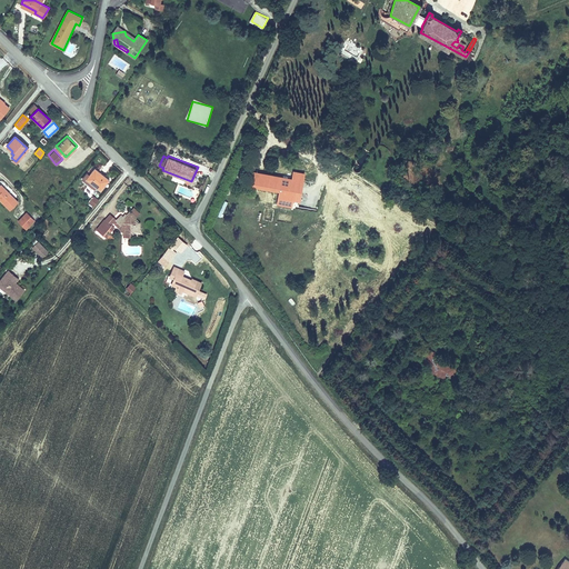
[(367,162),(358,157),(351,169),(360,173),(367,162)]
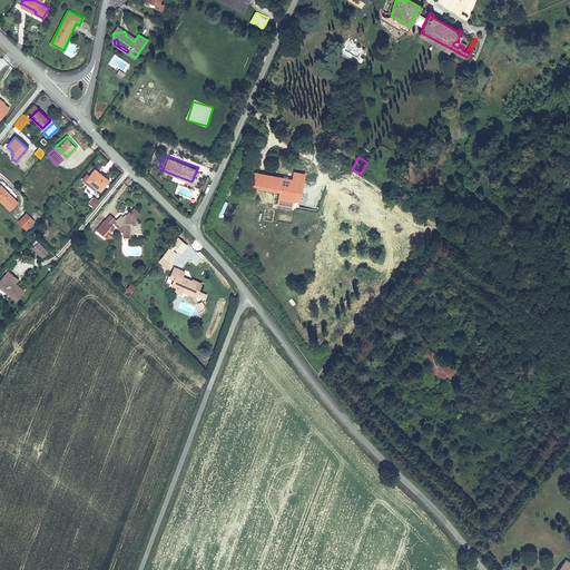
[(89,172),(82,178),(95,188),(98,184),(104,188),(111,179),(98,167),(91,174),(89,172)]
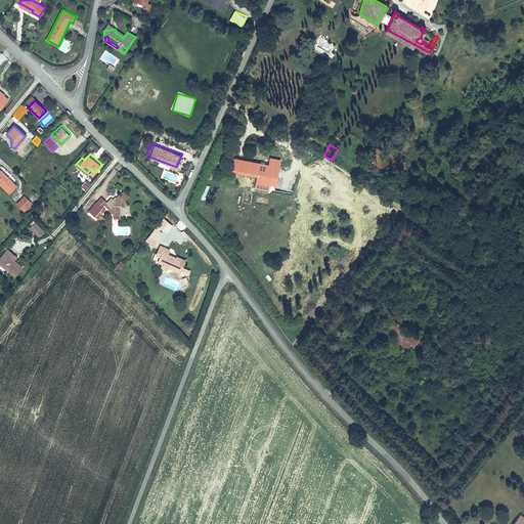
[(257,173),(269,175),(271,164),(259,162),(259,159),(250,158),(250,161),(243,159),(243,158),(238,157),(236,169),(250,172),(250,175),(256,176),(257,173)]
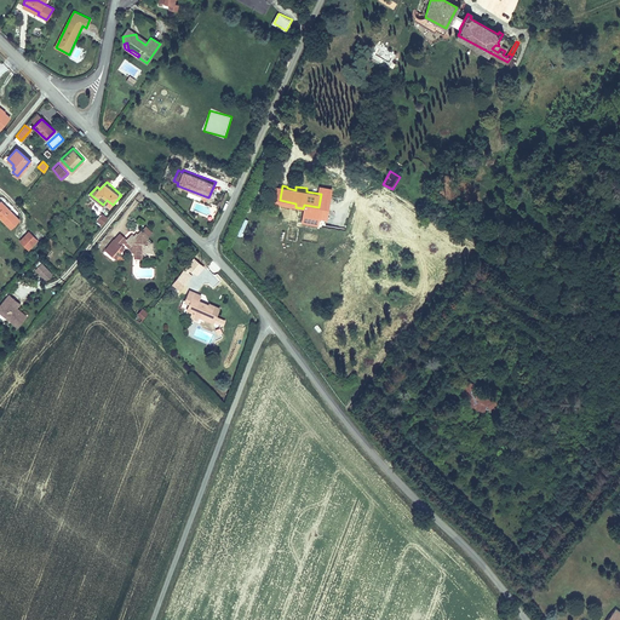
[(0,216),(7,222),(15,213),(0,200),(0,216)]
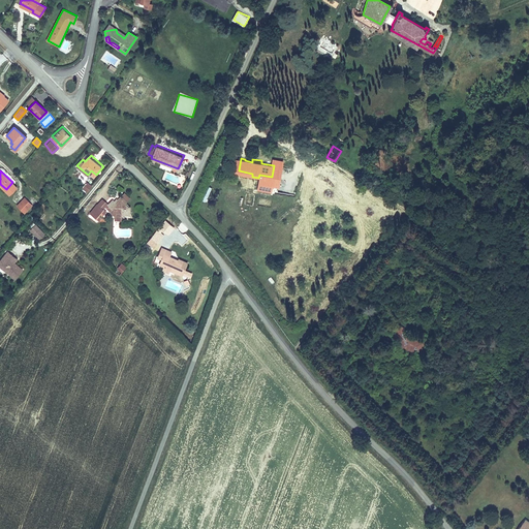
[(86,183),(83,190),(89,193),(92,185),(86,183)]
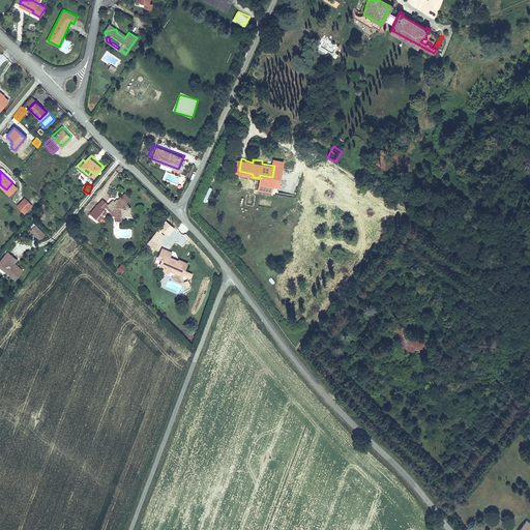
[(110,203),(107,206),(116,215),(123,216),(123,214),(131,214),(133,205),(130,205),(127,202),(128,199),(131,196),(126,192),(119,199),(118,198),(115,201),(114,199),(110,203)]
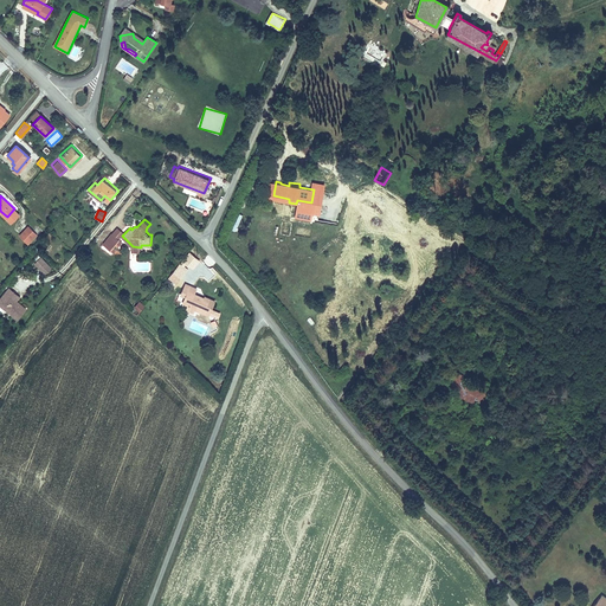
[(37,233),(27,224),(18,234),(27,243),(37,233)]
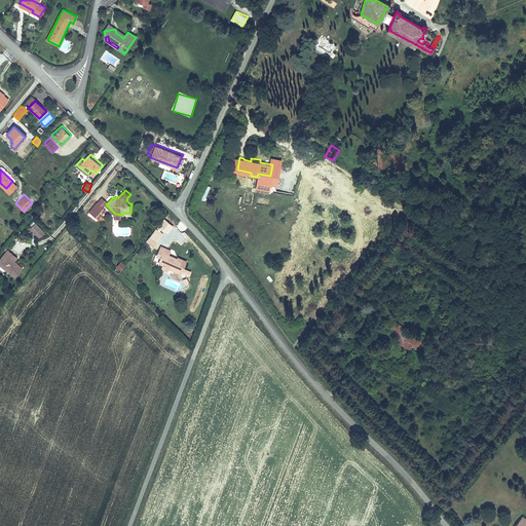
[(109,201),(104,197),(100,202),(105,207),(106,204),(109,201)]
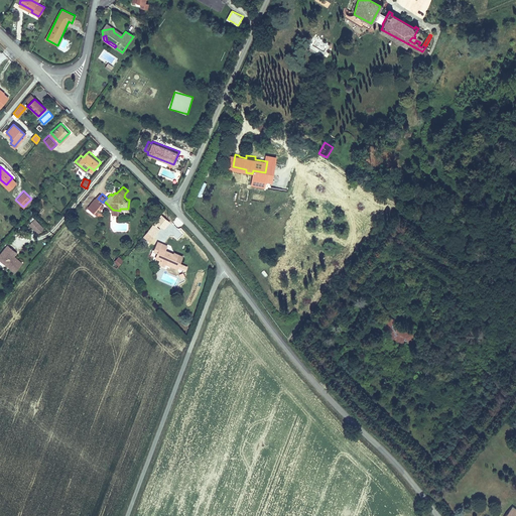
[(98,199),(90,209),(100,217),(103,213),(101,212),(98,209),(103,203),(98,199)]
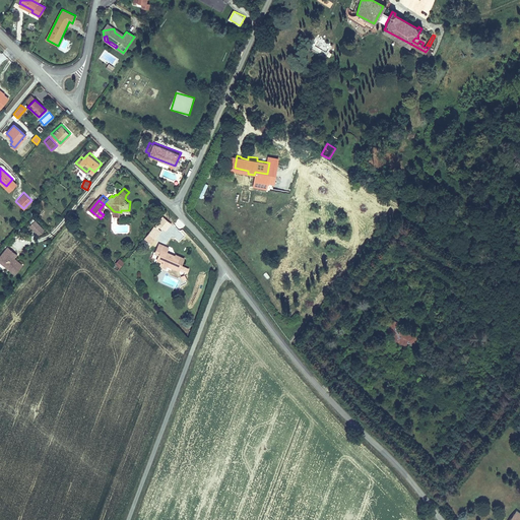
[(34,229),(38,223),(34,219),(29,225),(34,229)]
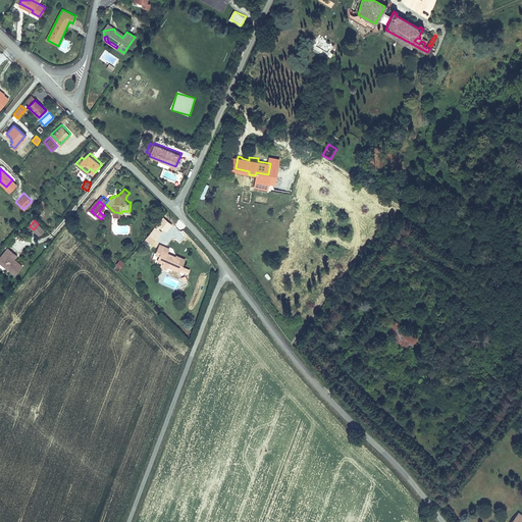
[(38,224),(34,229),(40,235),(44,229),(38,224)]
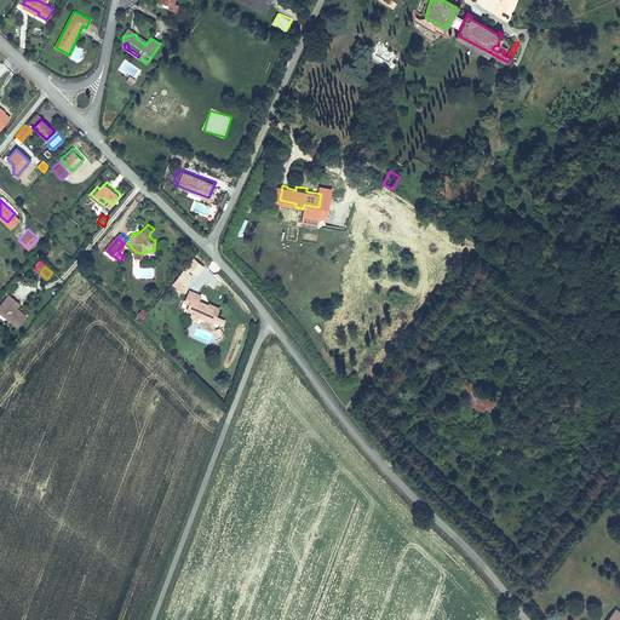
[(185,280),(190,274),(185,268),(179,275),(185,280)]
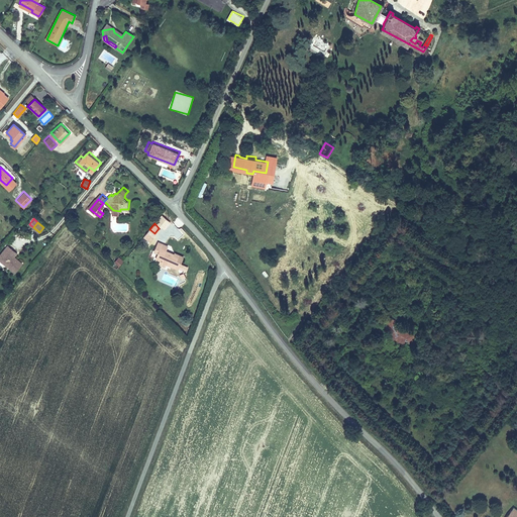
[(149,239),(154,233),(149,229),(144,235),(149,239)]
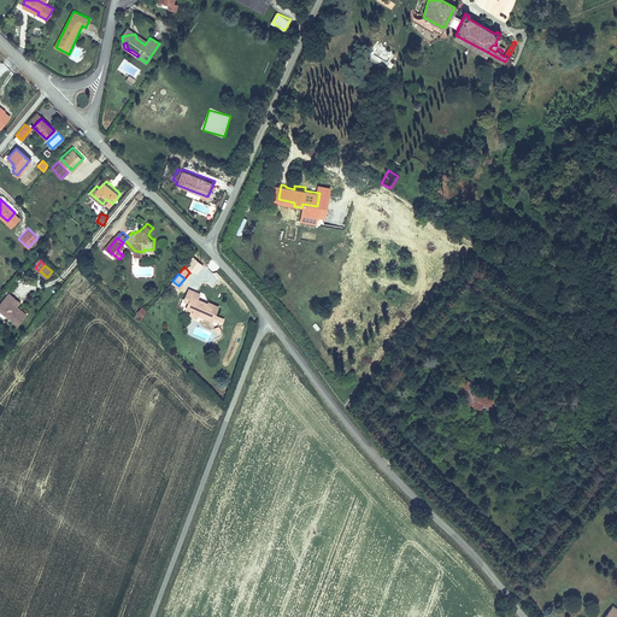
[(189,291),(186,301),(191,303),(197,305),(193,312),(192,316),(198,319),(199,317),(200,315),(209,318),(215,306),(204,301),(203,303),(198,300),(200,294),(189,291)]
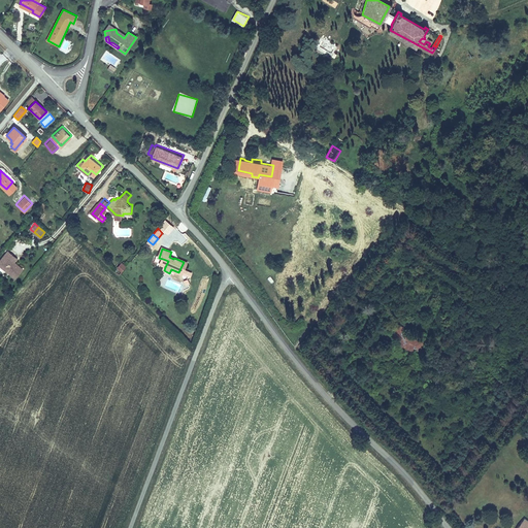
[(0,268),(11,278),(19,269),(10,262),(11,261),(6,258),(9,255),(4,252),(0,256),(0,268)]
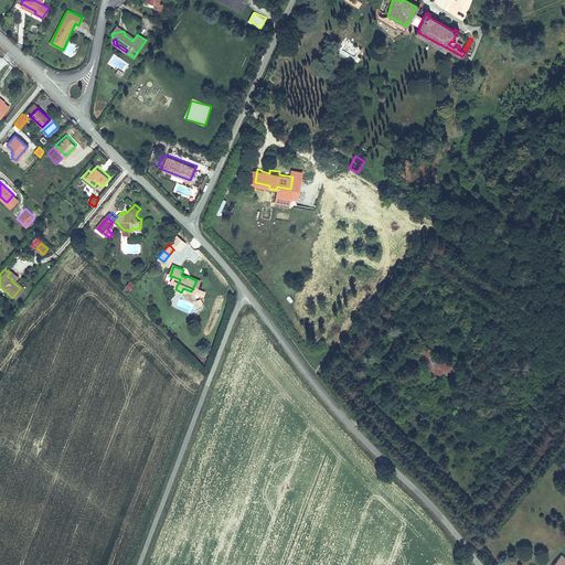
[(433,349),(426,347),(420,358),(427,361),(424,368),(448,379),(454,365),(430,355),(433,349)]
